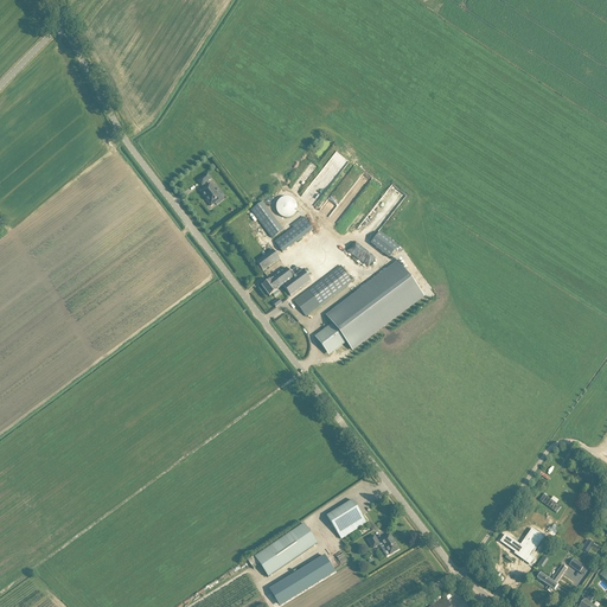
[(204,189),(200,191),(206,199),(206,200),(211,206),(215,203),(213,203),(219,198),(210,184),(206,186),(204,184),(211,179),(208,174),(198,181),(202,186),(204,189)]
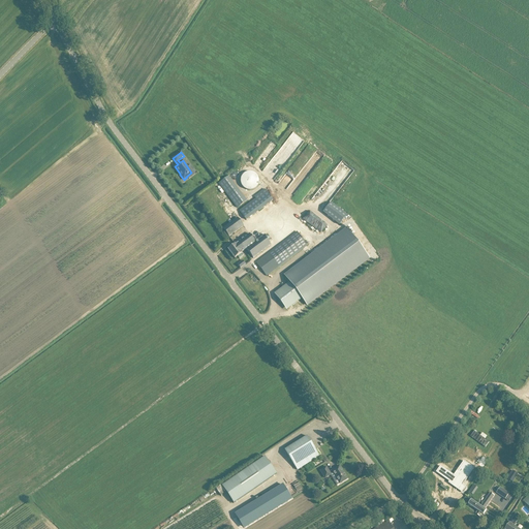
[(242,186),(244,188),(246,189),(250,190),(253,189),(255,188),(257,185),(258,182),(258,179),(257,176),(255,174),(253,172),(250,172),(247,172),(244,173),(242,175),(241,177),(240,180),(240,183),(242,186)]
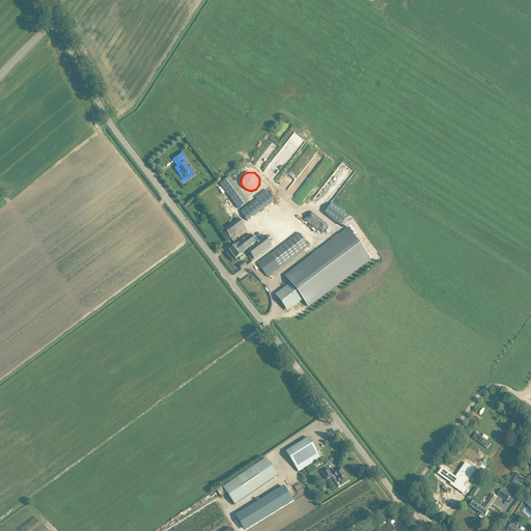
[(219,184),(238,208),(249,200),(230,175),(219,184)]
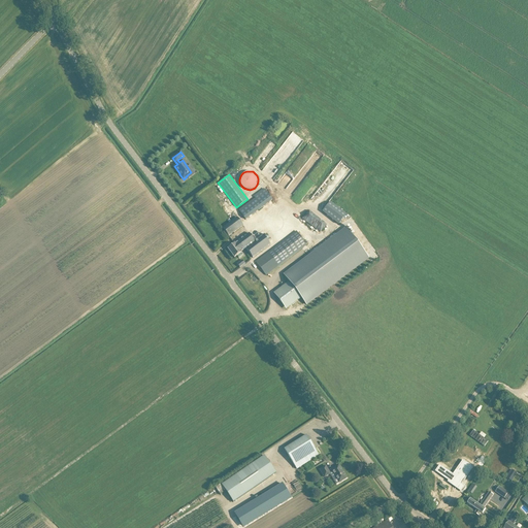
[(238,210),(245,220),(272,200),(265,191),(238,210)]
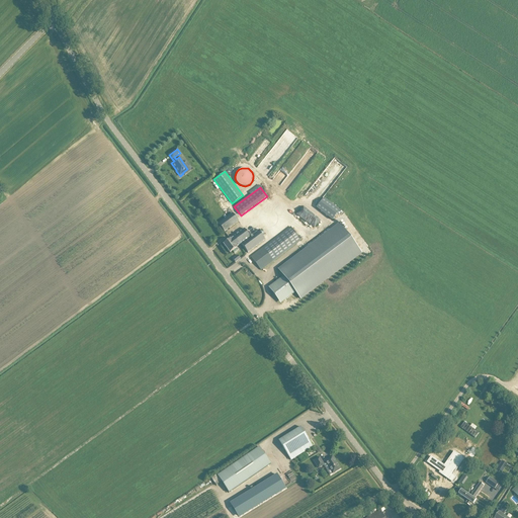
[(339,209),(324,197),(316,207),(332,220),(339,209)]
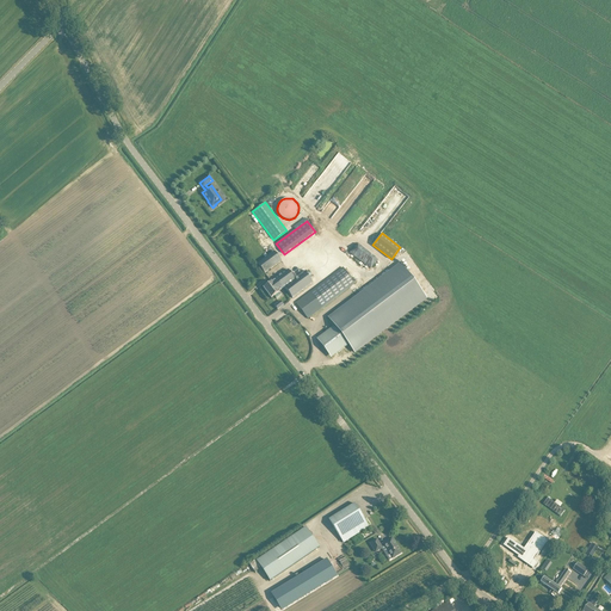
[(258,264),(265,273),(282,261),(275,252),(258,264)]
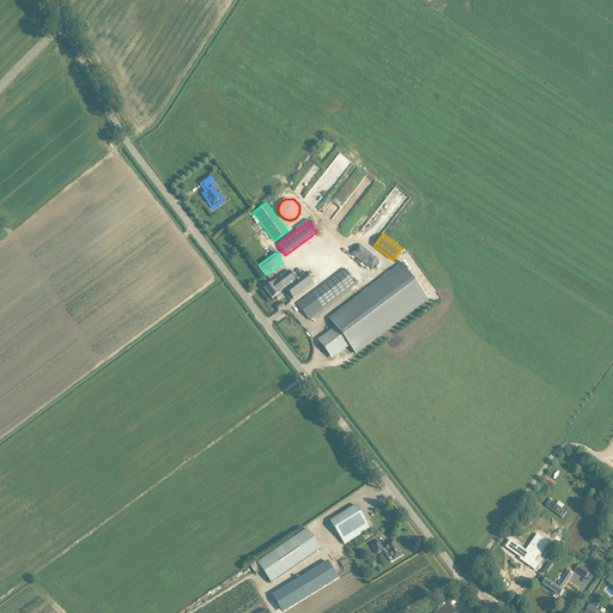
[(325,349),(326,350),(326,351),(327,352),(328,353),(329,353),(331,354),(332,354),(333,356),(334,356),(335,356),(337,356),(350,346),(356,354),(428,299),(401,265),(329,320),(335,328),(323,338),(322,339),(322,340),(322,341),(322,343),(322,344),(322,345),(323,346),(323,347),(323,349),(325,349)]
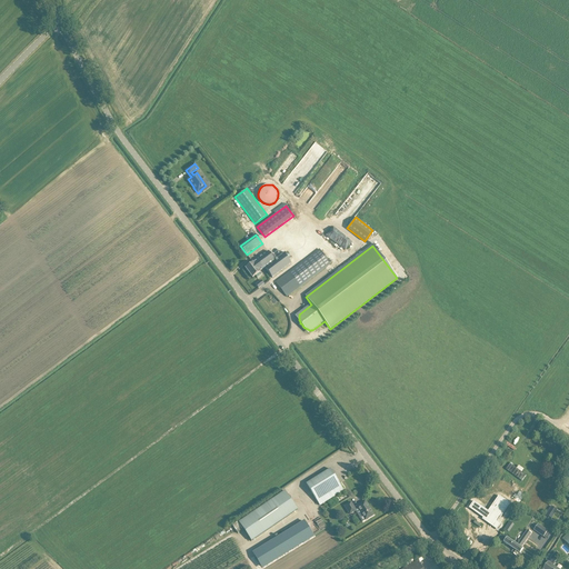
[(319,250),(288,272),(276,282),(287,297),(299,287),(330,265),(319,250)]
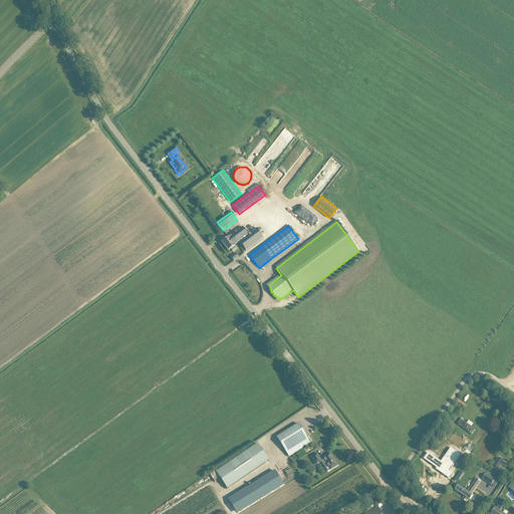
[(242,227),(221,242),(228,251),(231,249),(233,252),(237,249),(235,246),(239,242),(246,251),(263,238),(256,229),(248,235),(242,227)]
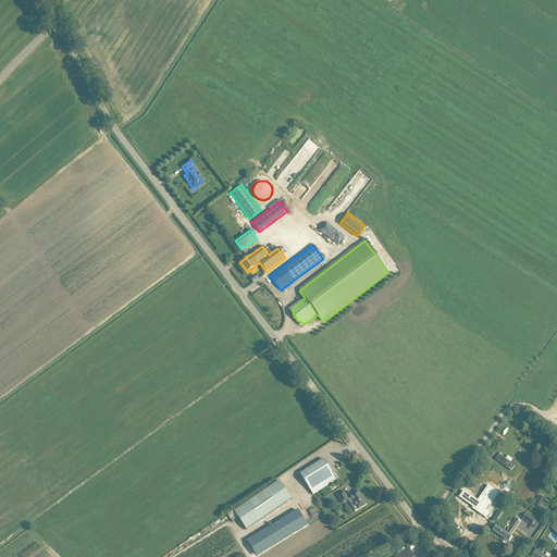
[(544,356),(539,366),(546,370),(552,360),(544,356)]
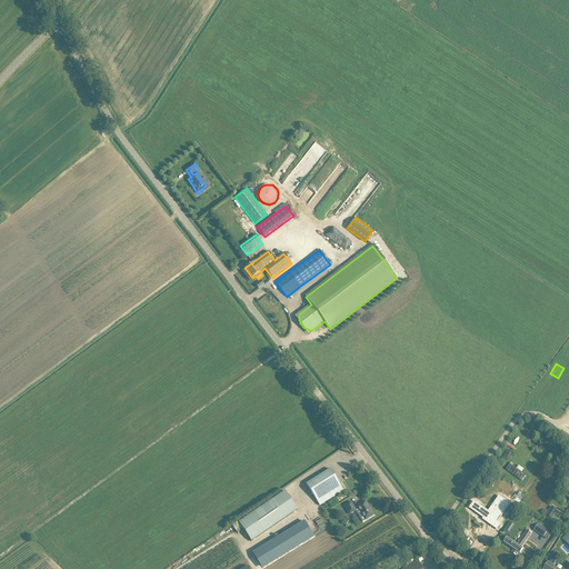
[(568,373),(567,372),(562,380),(563,381),(559,389),(568,395),(568,391),(568,373)]
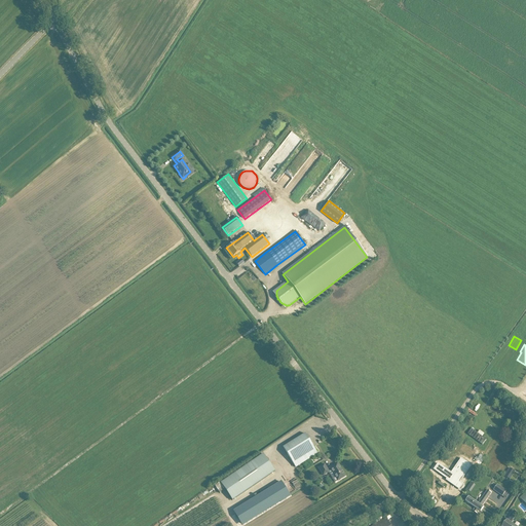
[(472,428),(467,434),(483,445),(486,440),(472,428)]
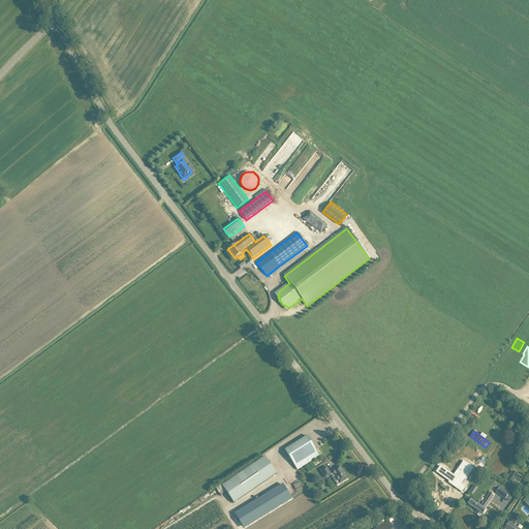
[(298,470),(319,457),(307,436),(284,449),(298,470)]
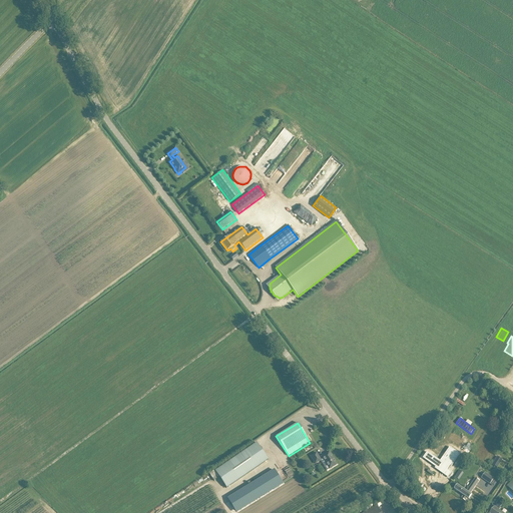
[(433,441),(427,449),(430,452),(427,455),(433,460),(436,456),(439,458),(440,457),(442,459),(440,461),(441,461),(442,460),(449,465),(448,466),(455,471),(460,462),(455,458),(457,455),(456,454),(456,453),(459,455),(465,447),(462,444),(465,439),(463,437),(466,433),(460,428),(445,450),(433,441)]
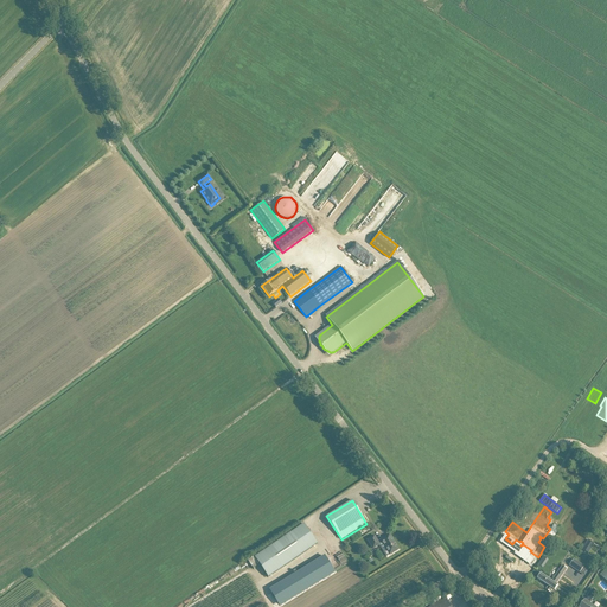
[(304,524),(255,557),(268,577),(318,544),(304,524)]
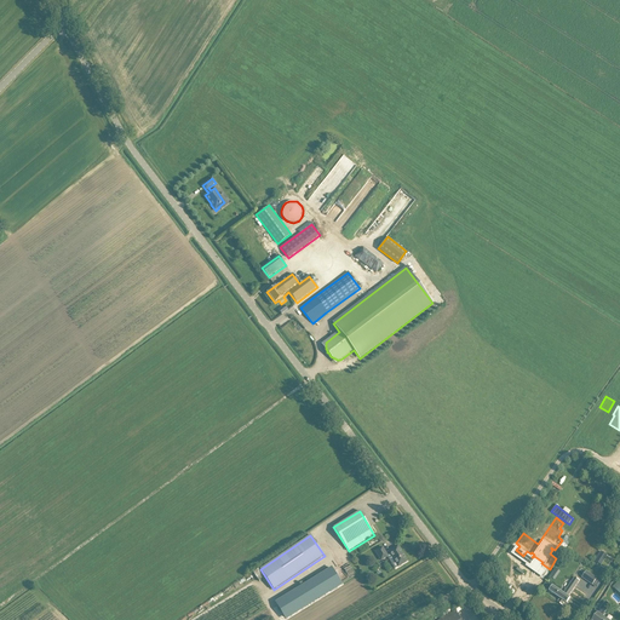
[(386,554),(382,547),(375,551),(382,561),(388,556),(390,555),(399,567),(407,562),(397,546),(389,552),(386,554)]
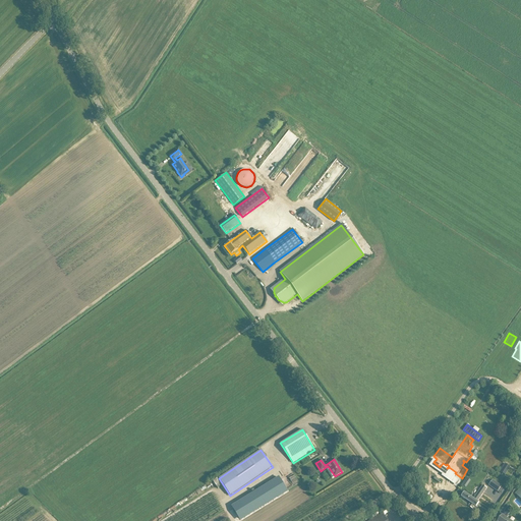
[(505,463),(500,472),(506,475),(505,476),(510,479),(516,470),(511,467),(505,463)]
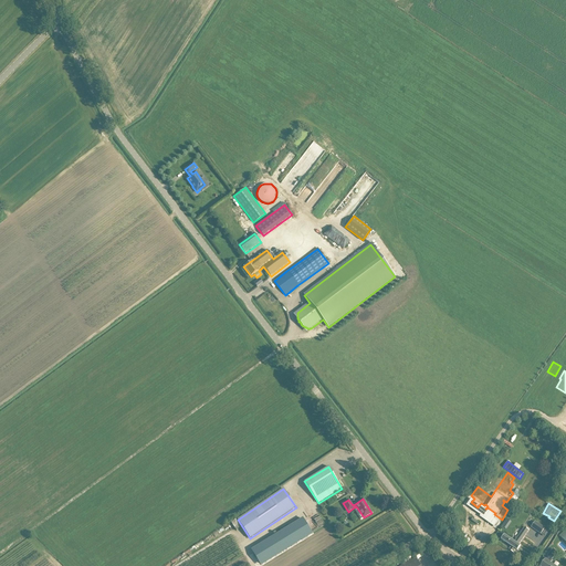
[(541,534),(545,528),(535,522),(531,527),(541,534)]
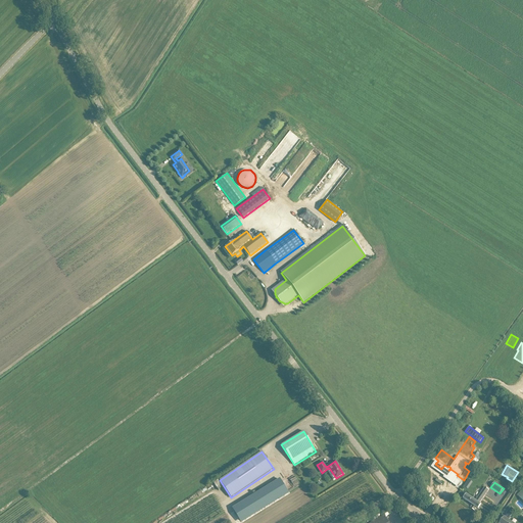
[(480,504),(485,495),(489,490),(484,487),(475,501),(466,494),(463,498),(472,505),(470,508),(474,511),(476,508),(478,509),(481,505),(480,504)]
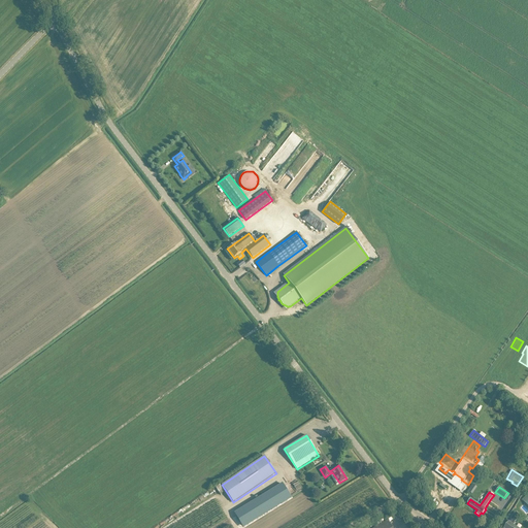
[(516,512),(503,527),(519,527),(514,524),(520,514),(516,512)]
